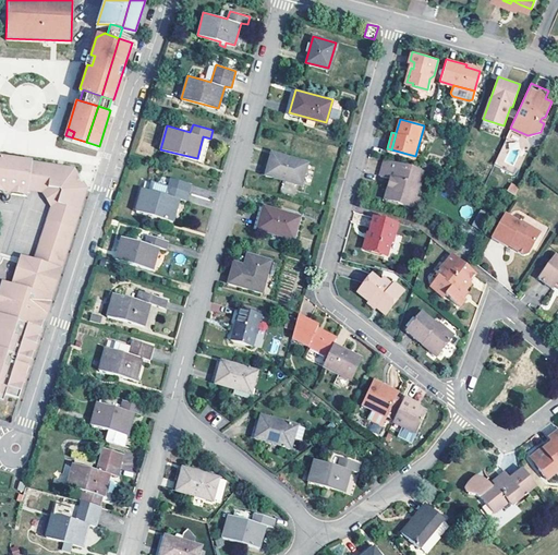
[(36,254),(62,263),(88,180),(74,164),(3,151),(0,153),(0,184),(29,190),(31,183),(47,186),(52,183),(61,185),(63,192),(57,198),(52,201),(36,254)]
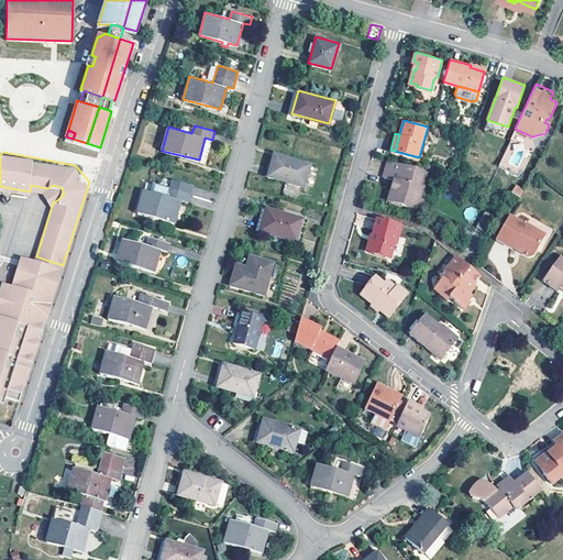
[(305,185),(311,162),(274,152),(267,175),(305,185)]
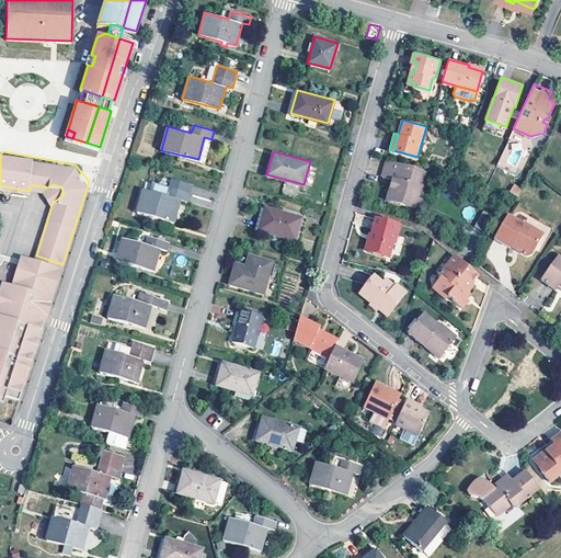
[(423,167),(388,157),(384,173),(392,175),(388,194),(399,197),(400,201),(415,205),(422,183),(423,177),(421,173),(423,167)]
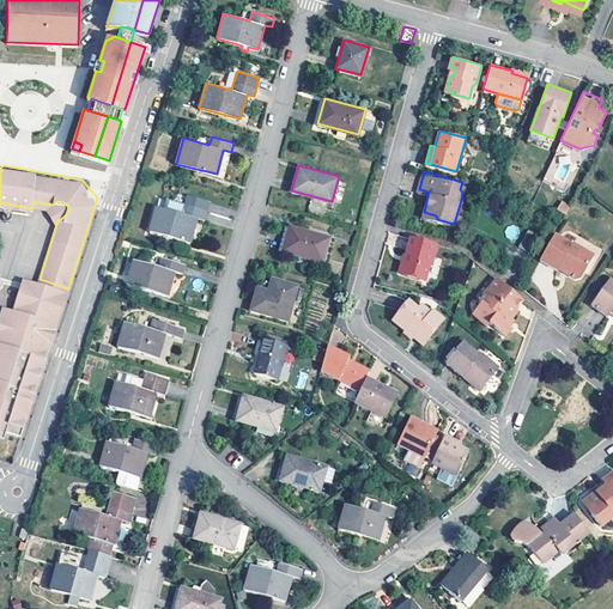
[(207,211),(158,196),(149,231),(190,242),(198,218),(205,219),(207,211)]
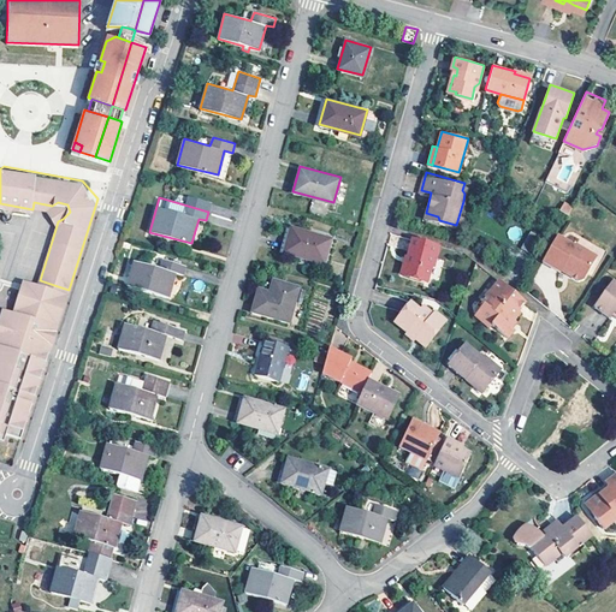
[(569,212),(574,203),(563,198),(560,207),(569,212)]
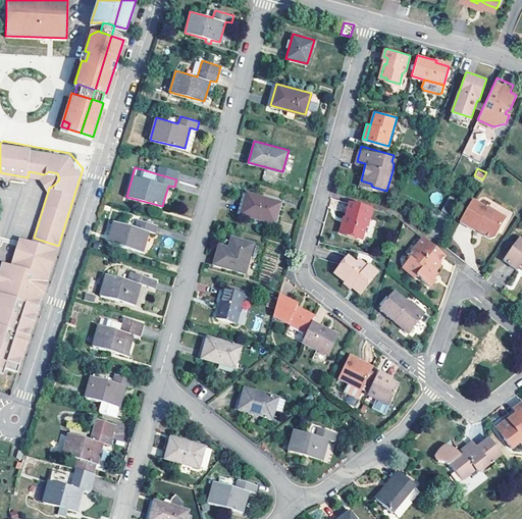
[(393,170),(386,191),(392,192),(397,171),(393,170)]
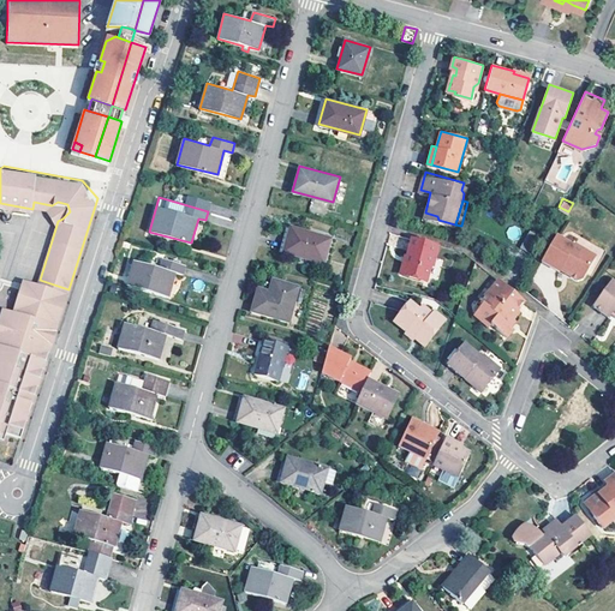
[(52,205),(58,221),(63,219),(70,211),(67,204),(58,202),(52,205)]
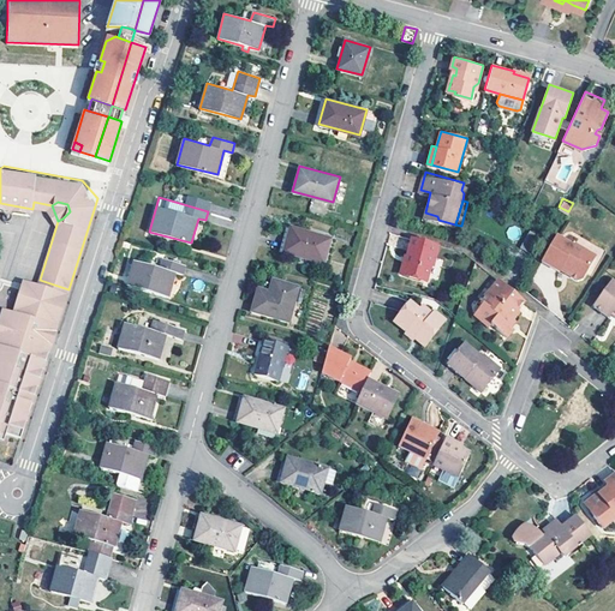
[(291,225),(284,250),(324,262),(332,237),(291,225)]
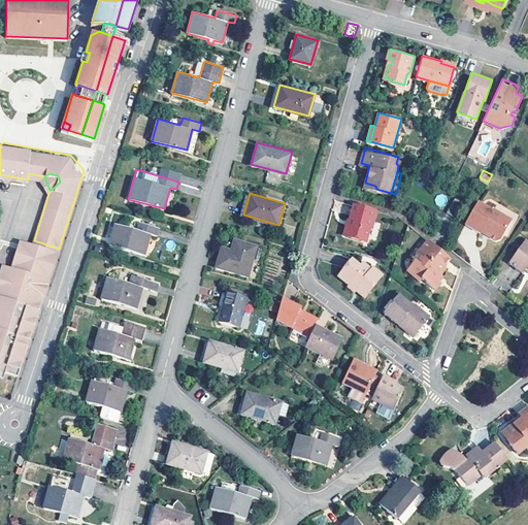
[(493,208),(477,200),(465,222),(481,231),(482,230),(484,227),(489,230),(490,235),(496,238),(501,237),(512,218),(494,207),(493,208)]
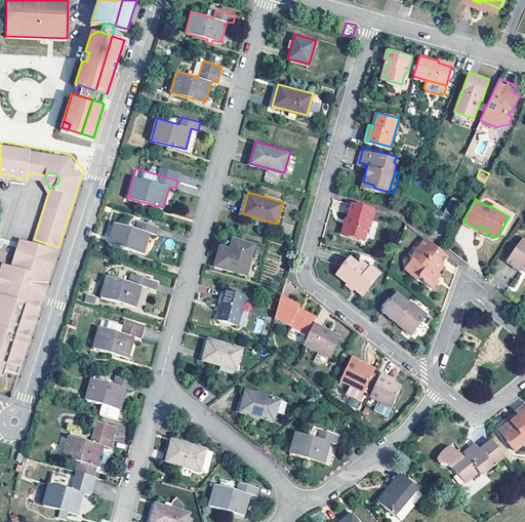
[(352,200),(348,215),(346,221),(344,221),(340,230),(364,237),(368,225),(369,225),(375,206),(352,200)]
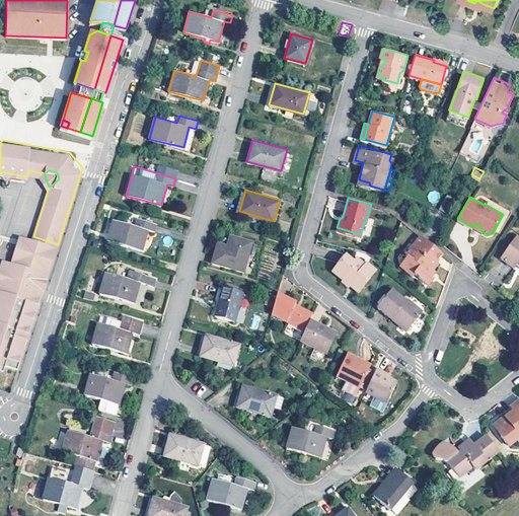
[(156,223),(138,218),(135,225),(114,219),(107,240),(142,249),(148,229),(154,230),(156,223)]
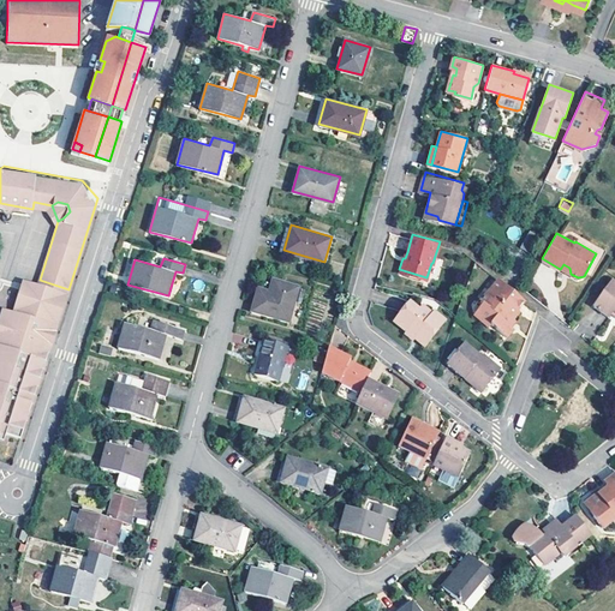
[(15,307),(58,322),(69,289),(40,280),(24,275),(15,307)]
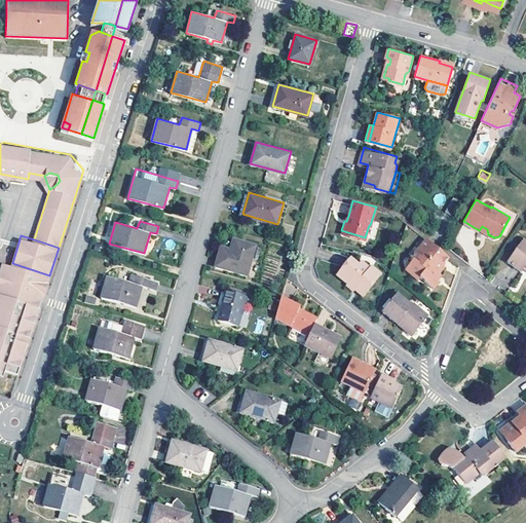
[(247,274),(256,245),(233,237),(230,249),(226,252),(225,247),(220,246),(218,256),(221,257),(219,266),(225,267),(247,274)]
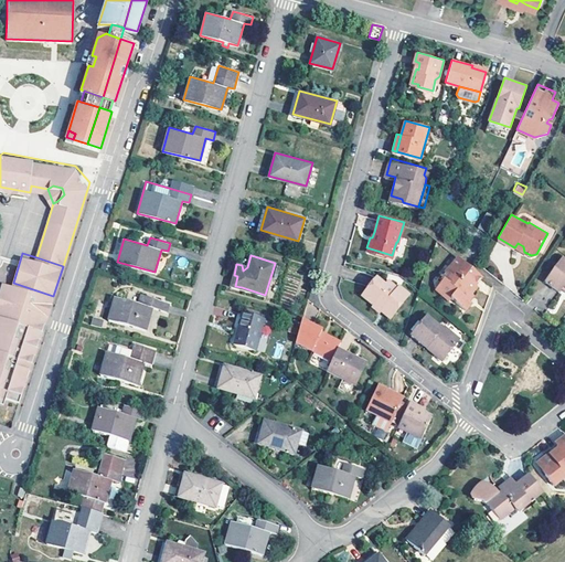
[(467,298),(471,293),(476,288),(475,284),(482,274),(458,255),(451,263),(455,265),(445,278),(438,285),(451,296),(467,308),(470,304),(470,300),(467,298)]
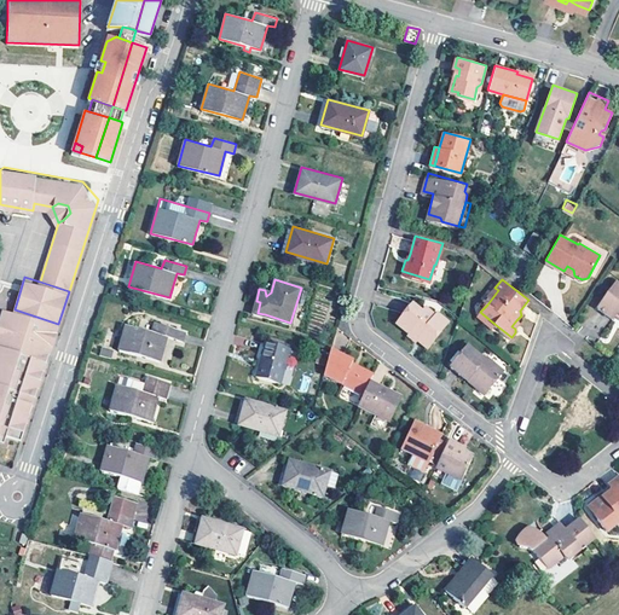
[(607,313),(618,295),(618,282),(617,280),(597,306),(607,313)]
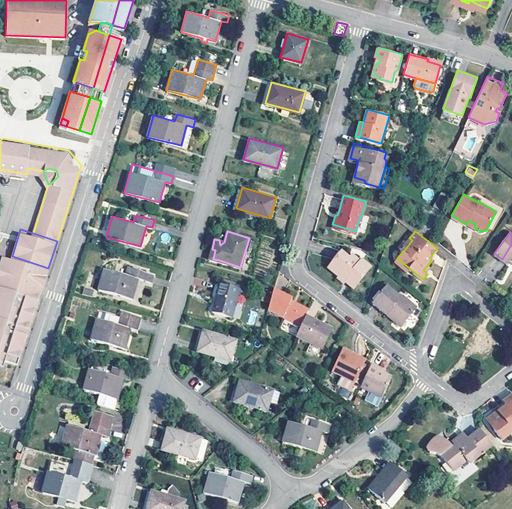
[(400,250),(403,252),(412,240),(409,238),(400,250)]
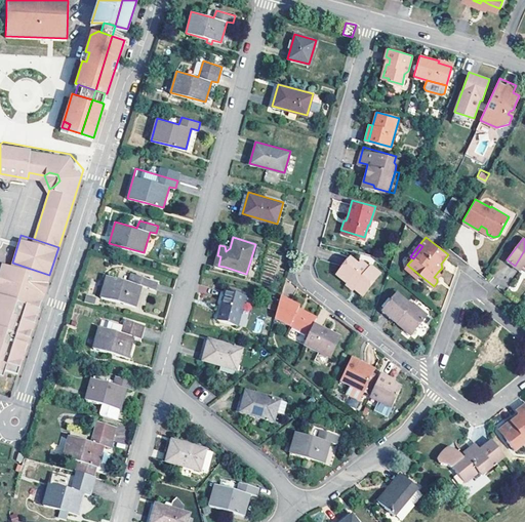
[(524,250),(515,266),(521,270),(523,267),(524,264),(524,250)]
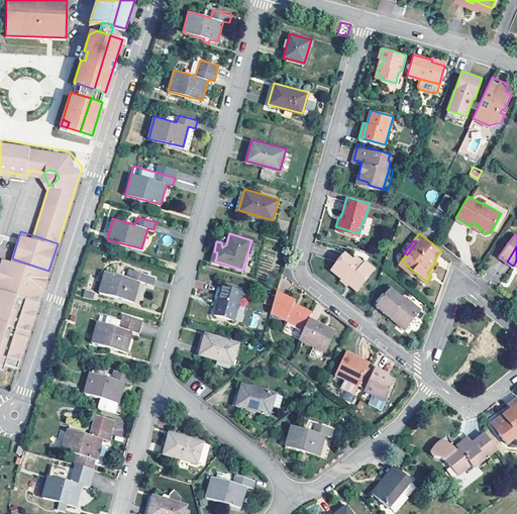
[(332,269),(343,278),(344,276),(349,281),(348,283),(356,290),(376,268),(367,261),(365,264),(356,257),(353,261),(344,252),(332,269)]
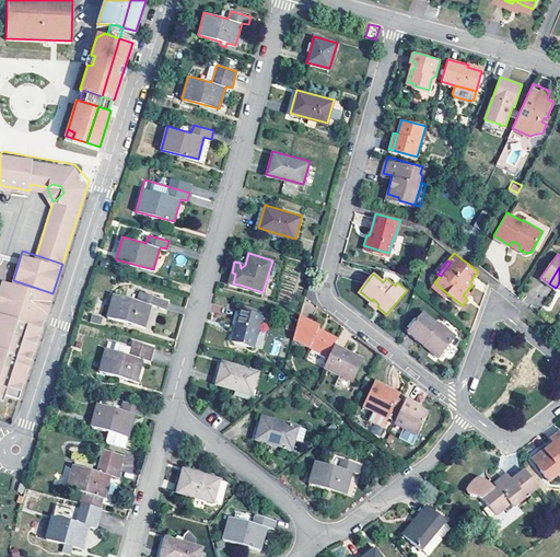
[(0,394),(0,393),(2,394),(6,392),(7,390),(21,394),(53,293),(13,280),(4,277),(0,292),(0,394)]
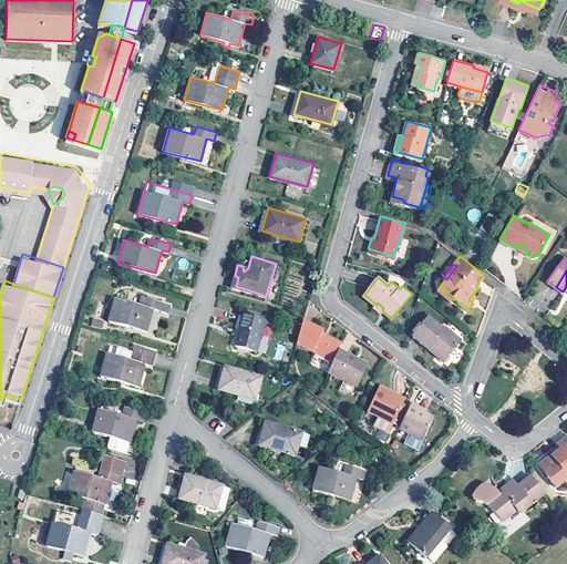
[(453,297),(440,286),(437,289),(451,300),(453,297)]
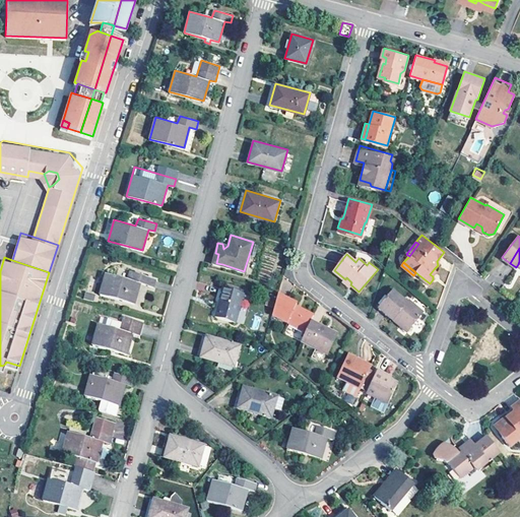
[(148,276),(130,271),(128,278),(106,272),(100,294),(134,303),(140,282),(146,283),(148,276)]
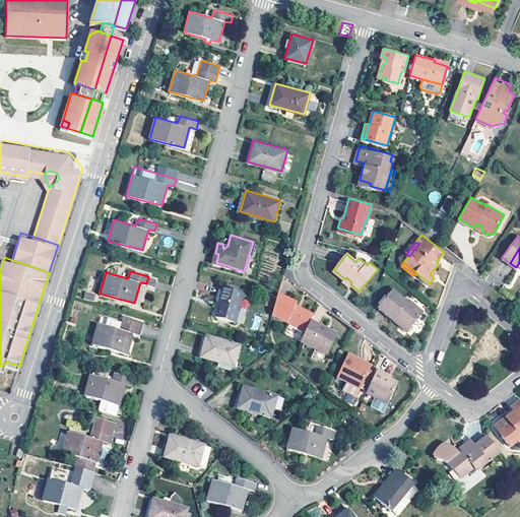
[(235,321),(243,292),(223,285),(214,315),(235,321)]
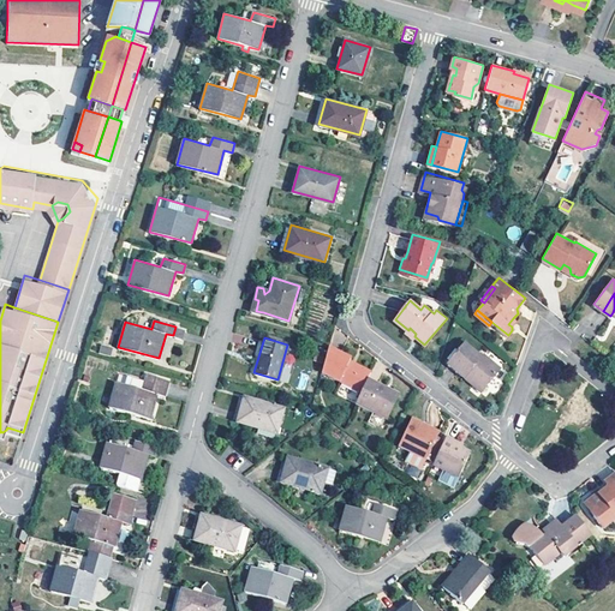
[(447,360),(464,375),(466,372),(483,385),(500,366),(482,351),(481,354),(464,341),(447,360)]
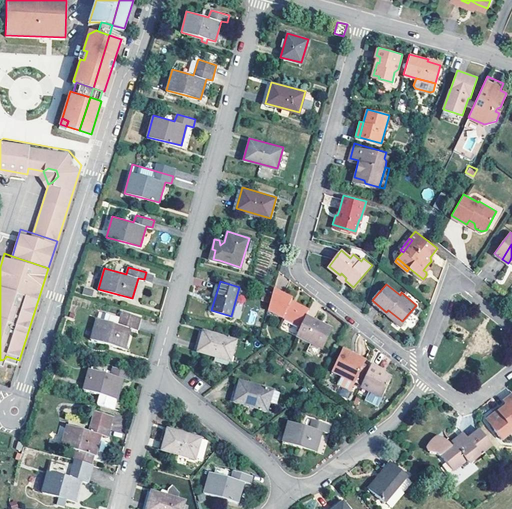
[(306,312),(309,305),(292,297),(293,294),(273,285),(267,307),(301,322),(306,312)]
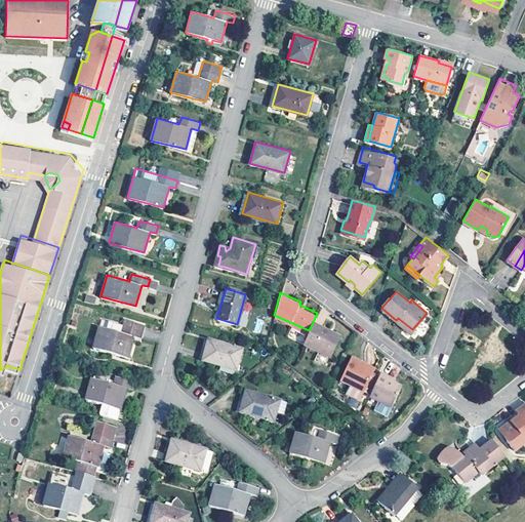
[(398,318),(396,320),(410,331),(412,329),(398,318)]
